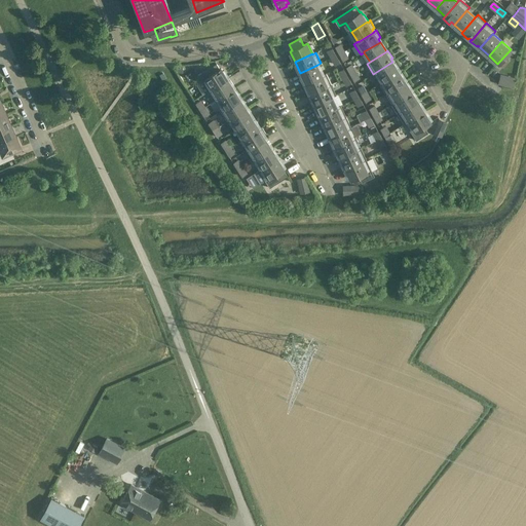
[(399,71),(392,62),(373,74),(380,84),(383,82),(383,81),(399,71)]
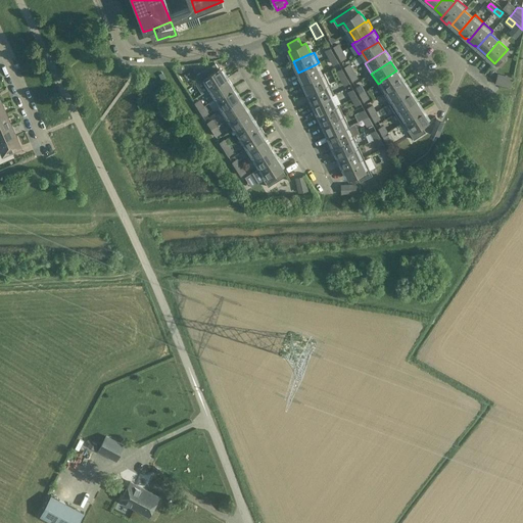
[(219,69),(215,63),(197,75),(207,91),(227,79),(226,78),(220,68),(219,69)]
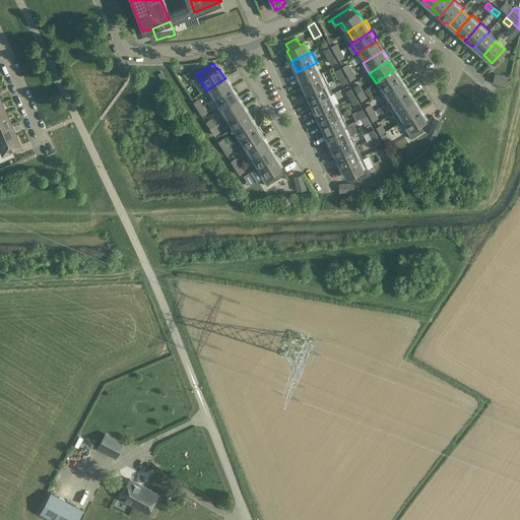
[(318,74),(314,64),(297,72),(302,82),(318,74)]
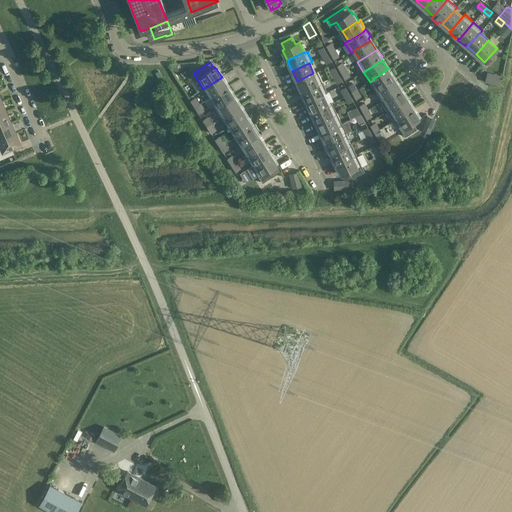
[(394,79),(388,69),(373,79),(373,80),(370,82),(375,91),(379,88),(379,89),(394,79)]
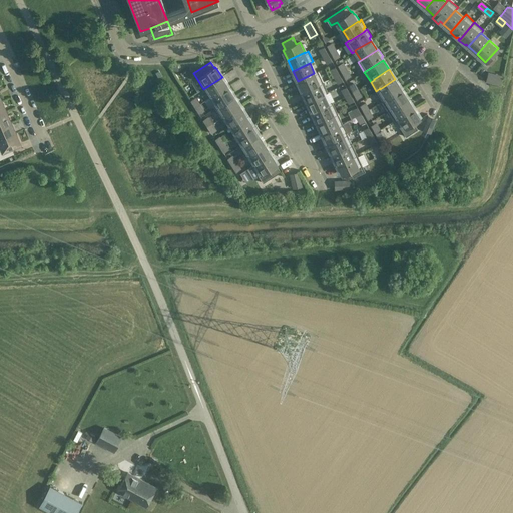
[(301,88),(303,91),(323,82),(318,71),(314,73),(298,81),(296,81),(300,89),(301,88)]
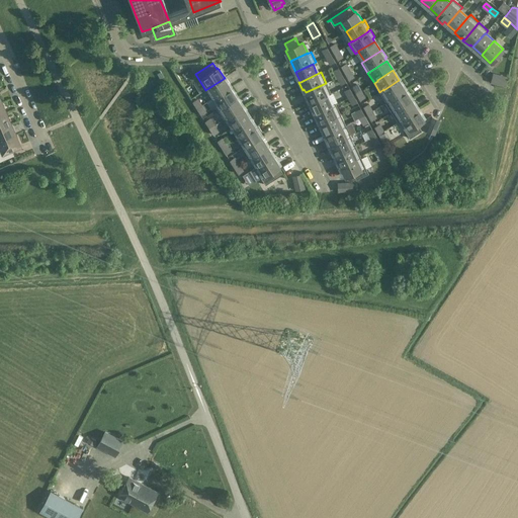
[(507,79),(493,75),(492,81),(505,85),(507,79)]
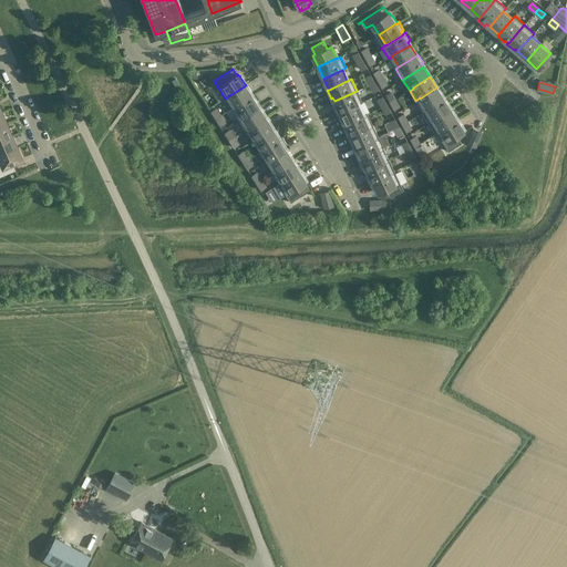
[(225,99),(232,109),(253,95),(250,93),(251,92),(247,83),(245,84),(246,85),(225,99)]
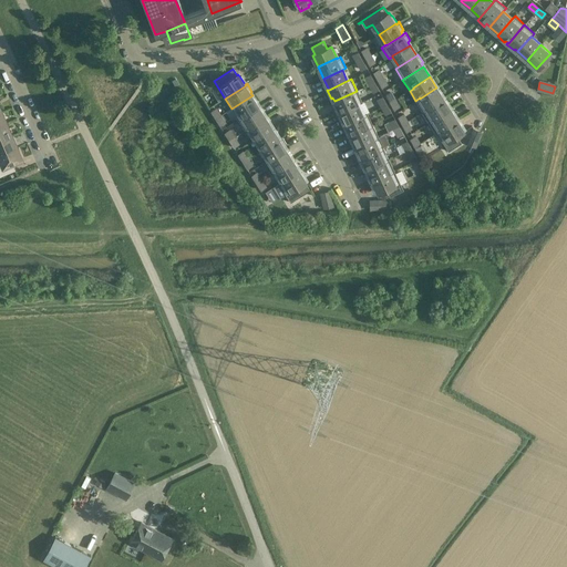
[(443,99),(436,88),(420,99),(420,98),(415,101),(423,112),(426,110),(426,109),(443,99)]
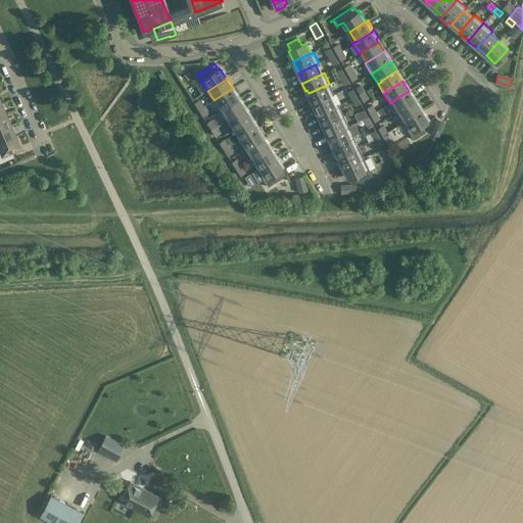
[(329,84),(308,93),(314,104),(330,96),(334,94),(329,84)]
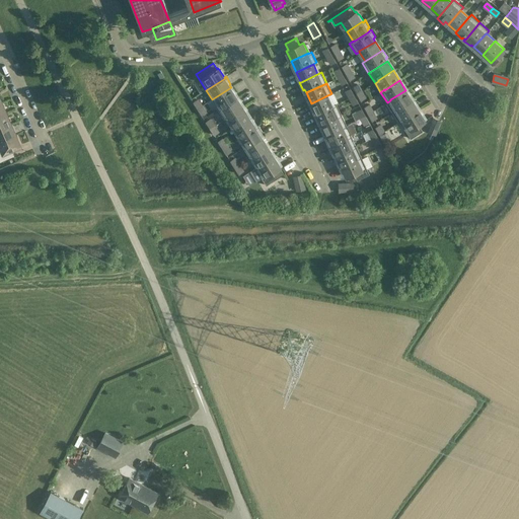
[(212,99),(218,109),(237,97),(231,87),(212,99)]
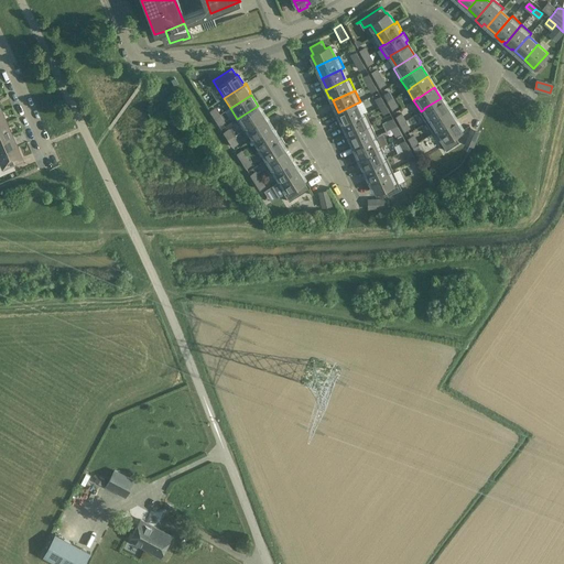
[(427,121),(448,108),(441,98),(424,108),(424,109),(421,111),(427,121)]
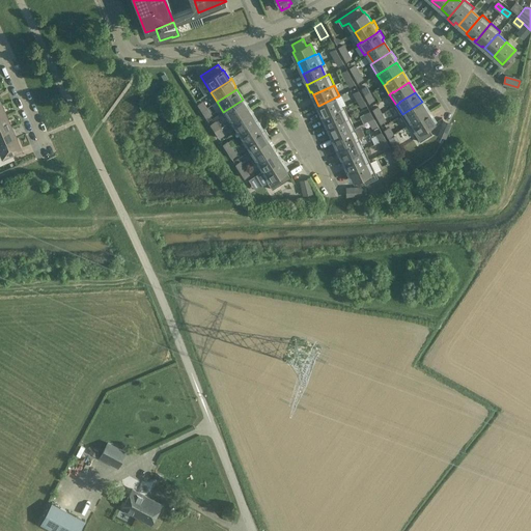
[(318,106),(323,116),(340,108),(335,98),(318,106)]
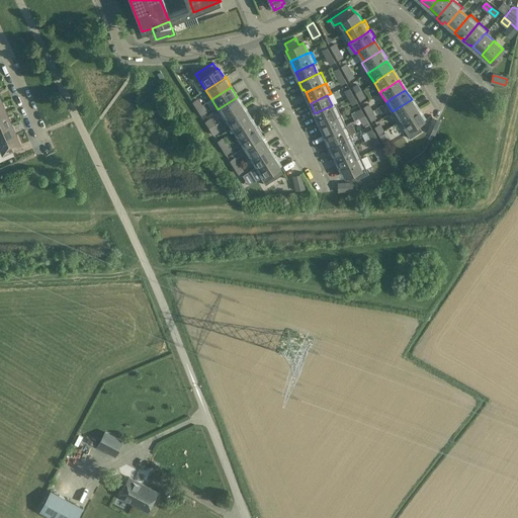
[(243,107),(237,97),(218,109),(224,119),(228,117),(227,116),(243,107)]
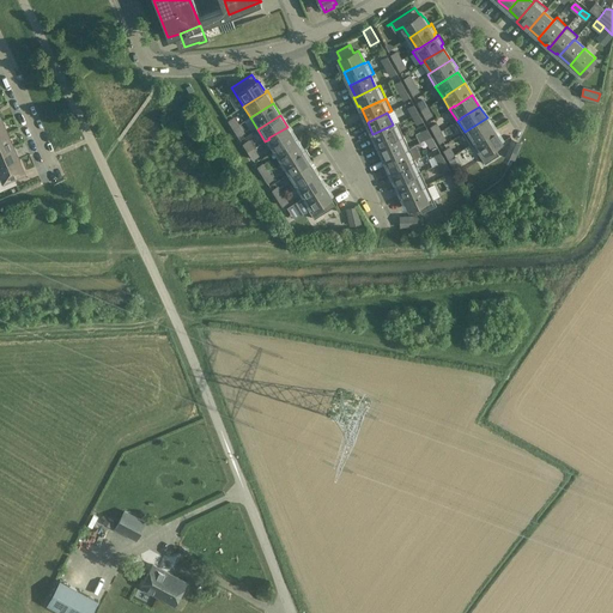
[(228,121),(232,128),(238,126),(234,117),(228,121)]
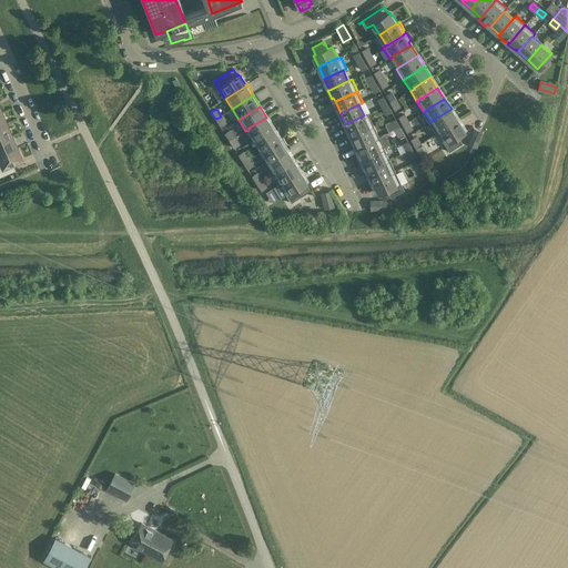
[(458,120),(452,109),(430,122),(437,132),(440,130),(440,131),(458,120)]
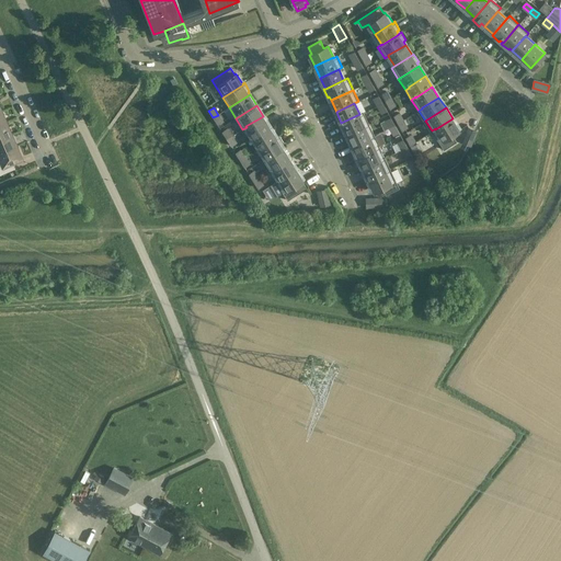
[(341,123),(346,134),(368,124),(363,112),(359,114),(341,123)]
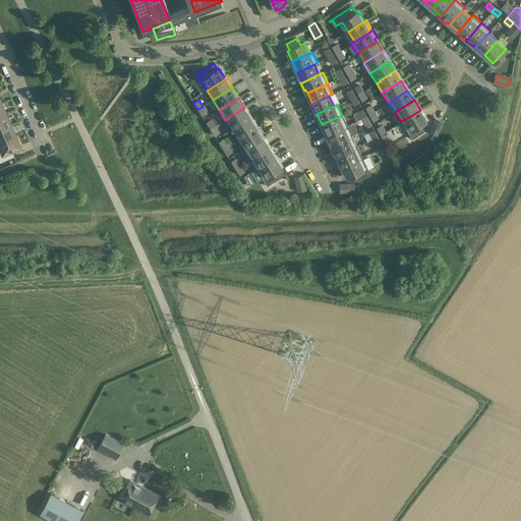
[(207,113),(203,107),(197,109),(201,116),(207,113)]
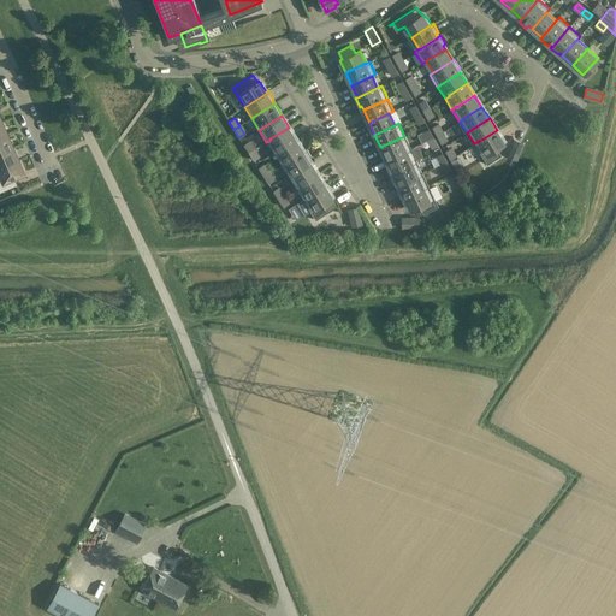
[(296,138),(289,128),(270,138),(271,140),(277,150),(296,138)]
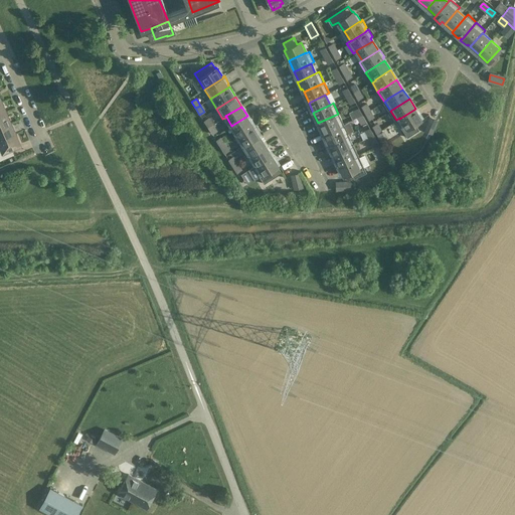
[(399,118),(396,120),(402,131),(407,138),(419,130),(414,123),(421,119),(415,109),(399,119),(399,118)]
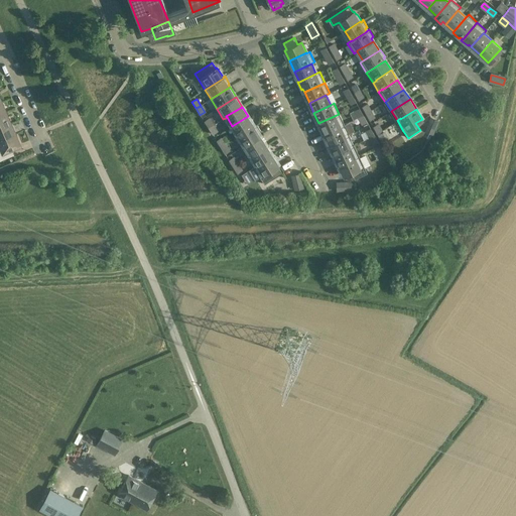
[(0,127),(11,123),(6,113),(0,115),(0,127)]
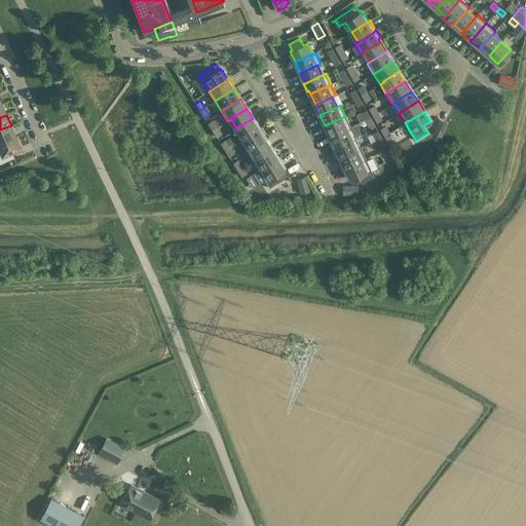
[(329,134),(330,137),(347,128),(350,126),(345,116),(325,125),(324,126),(327,134),(329,134)]
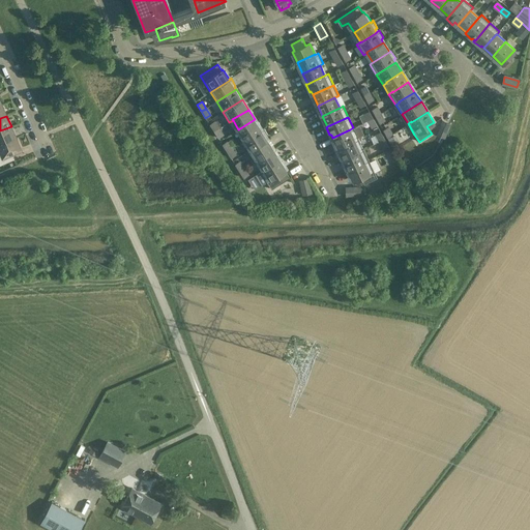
[(238,129),(245,140),(261,129),(261,128),(259,126),(261,125),(256,118),(255,119),(238,129)]
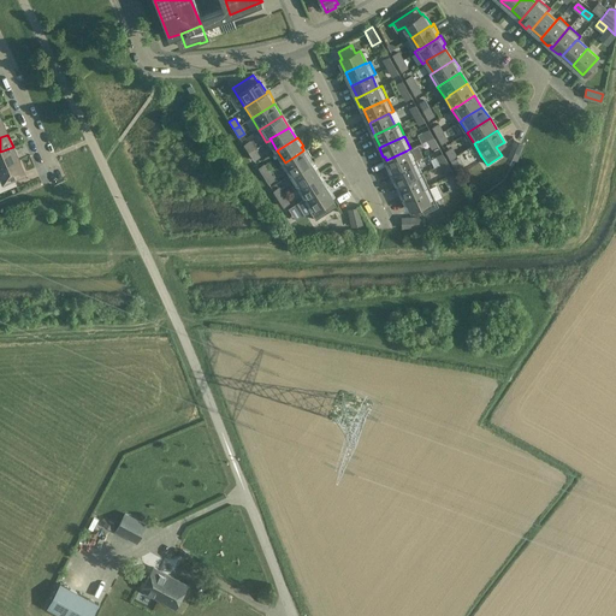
[(244,144),(249,153),(254,149),(249,141),(244,144)]
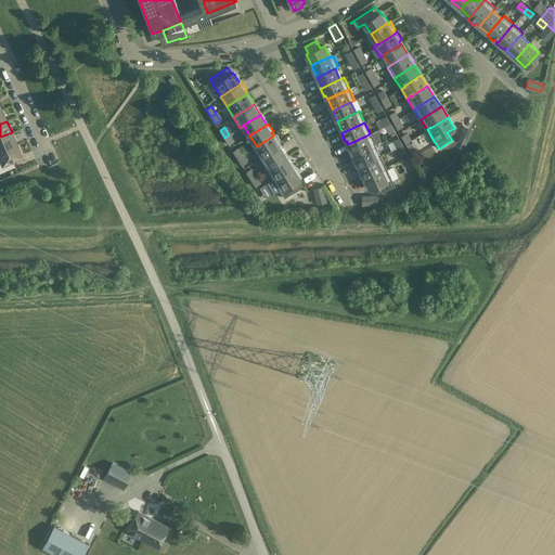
[(470,130),(464,127),(459,141),(464,144),(470,130)]
